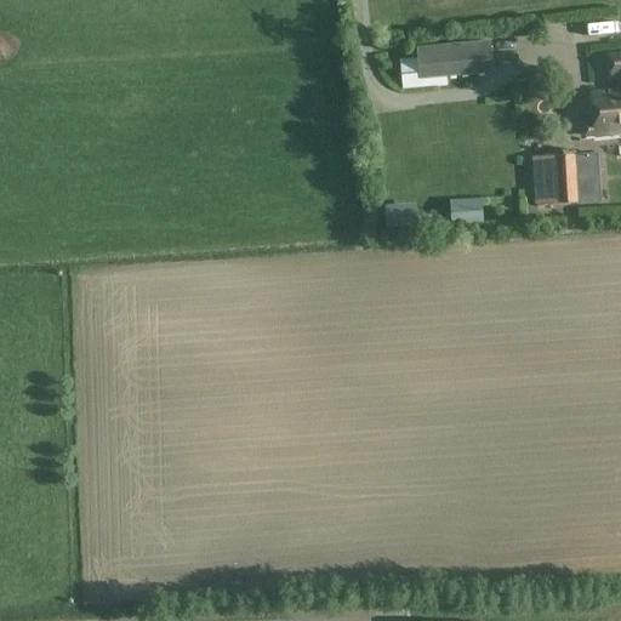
[(417,58),(399,61),(403,89),(446,85),(445,69),(506,63),(503,36),(416,44),(417,58)]
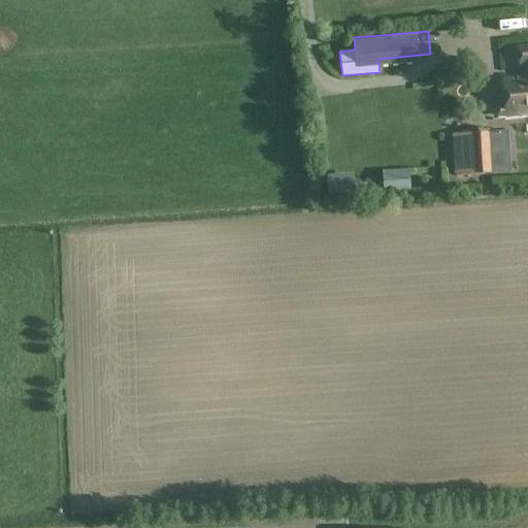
[(527,77),(504,80),(507,117),(527,113),(527,46),(520,48),(521,65),(526,65),(527,77)]
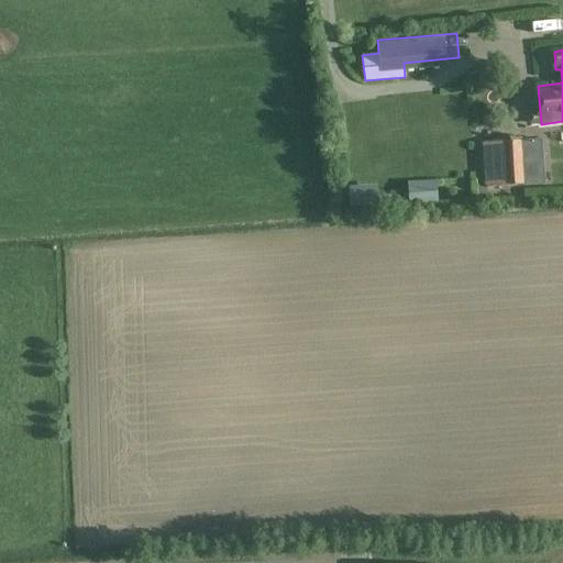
[(526,142),(484,144),(486,188),(528,186),(526,142)]
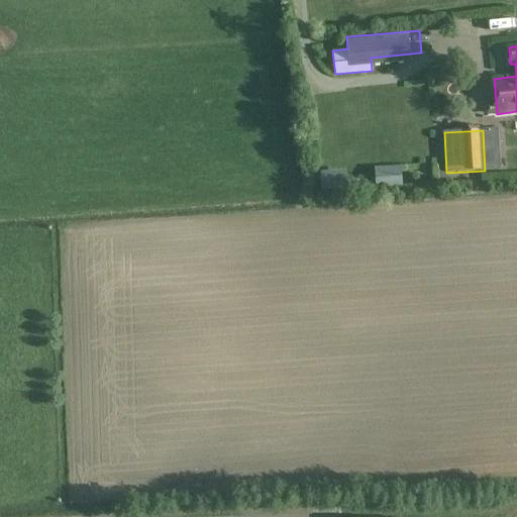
[(401,167),(377,169),(378,189),(402,187),(401,167)]
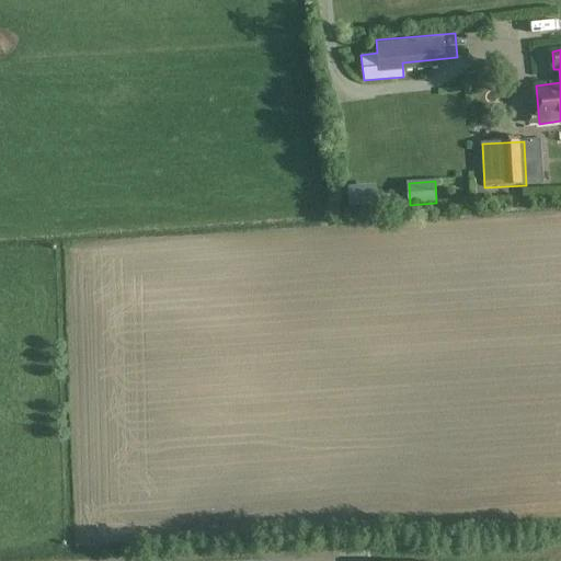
[(376,185),(348,187),(351,208),(377,207),(376,185)]
